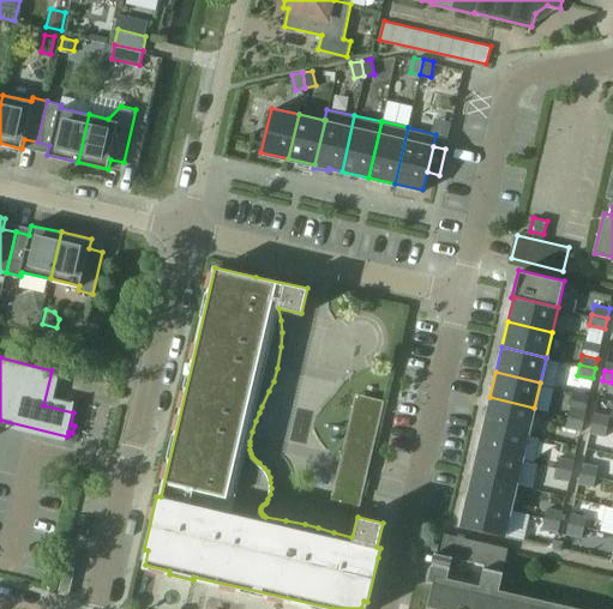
[(534,408),(490,397),(484,422),(528,433),(534,408)]
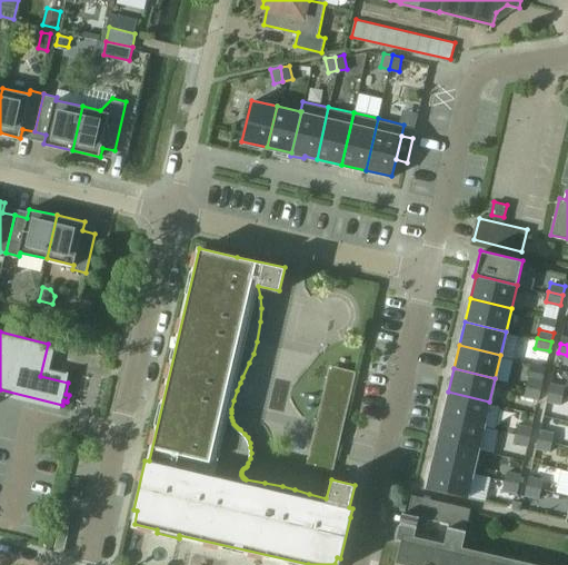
[(529,376),(527,386),(540,388),(542,379),(529,376)]
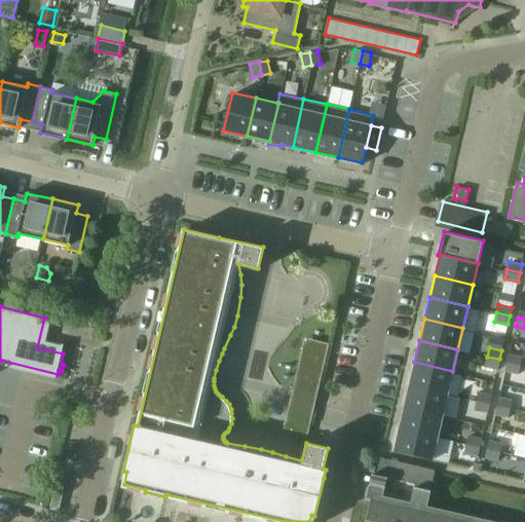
[(522,356),(510,352),(508,361),(520,364),(522,356)]
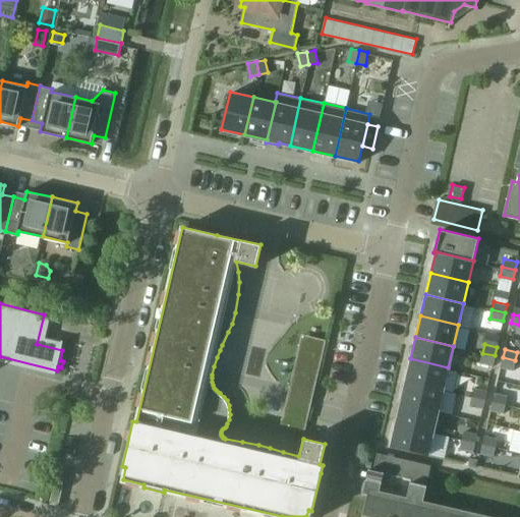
[(482,353),(480,361),(493,364),(495,355),(482,353)]
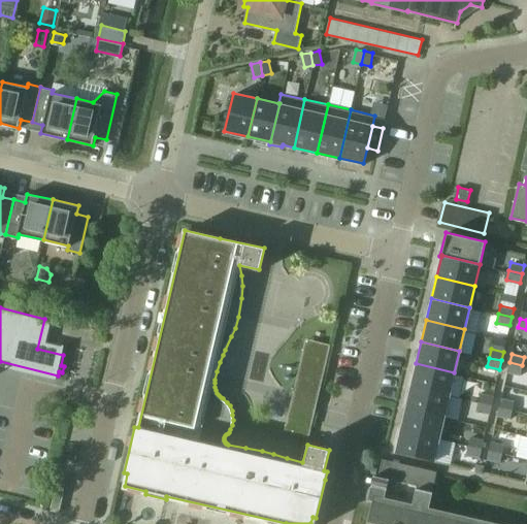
[(509,362),(507,370),(520,373),(522,365),(509,362)]
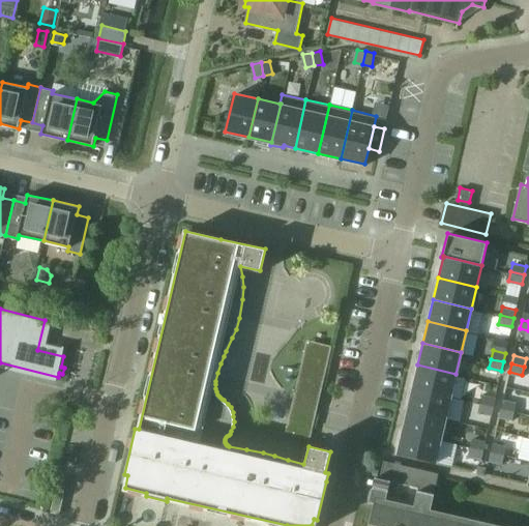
[(456,374),(417,364),(413,386),(451,396),(451,395),(462,397),(466,377),(456,375),(456,374)]
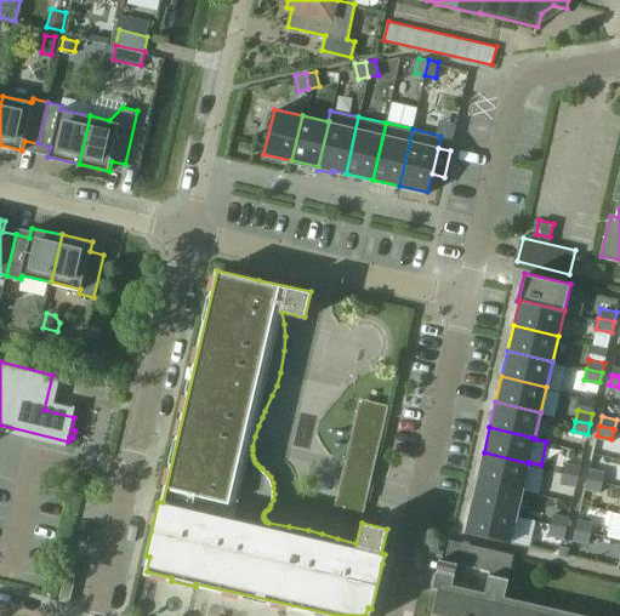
[(529,463),(484,452),(478,478),(523,489),(523,488),(539,491),(545,467),(529,463)]
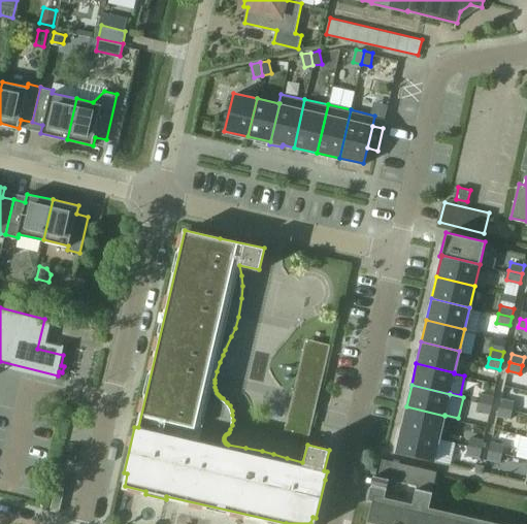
[(493,395),(481,392),(479,400),(491,403),(493,395)]
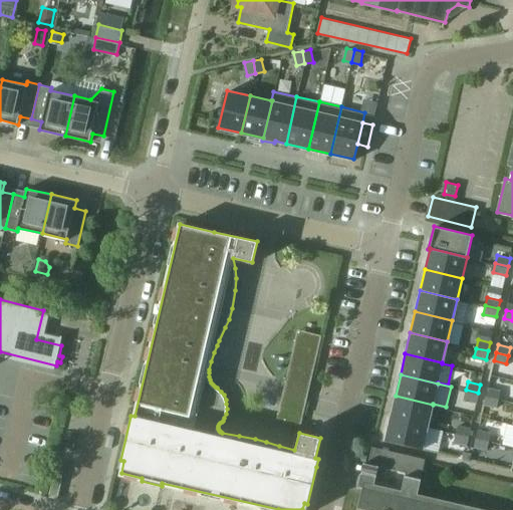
[(500,390),(488,387),(486,395),(499,398),(500,390)]
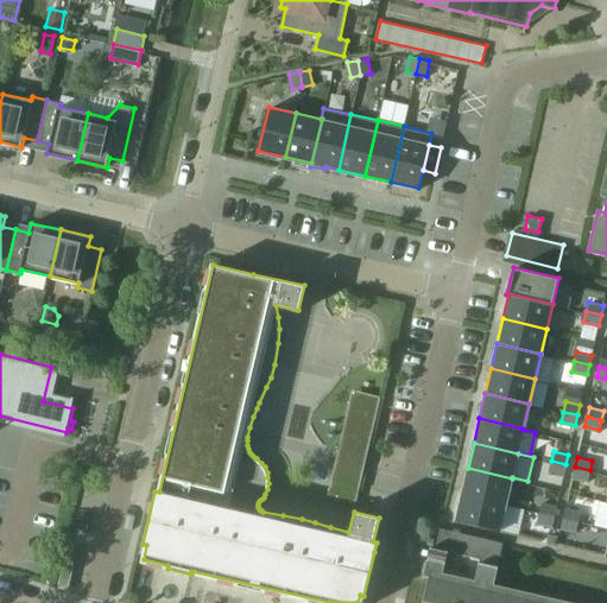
[(336,458),(327,495),(355,502),(359,488),(341,483),(346,461),(336,458)]
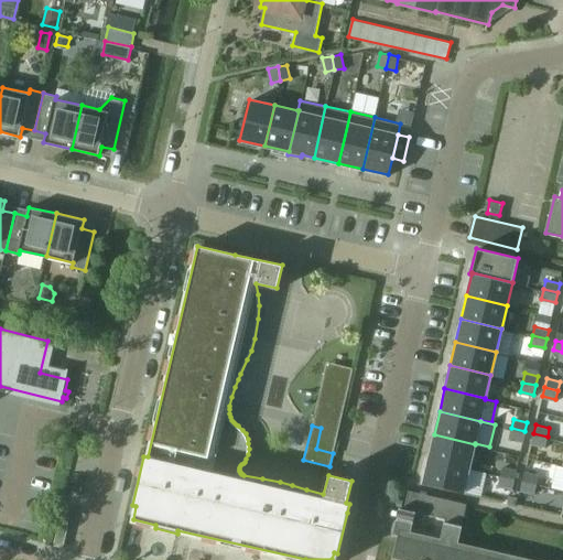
[(511,428),(509,438),(523,441),(524,431),(511,428)]
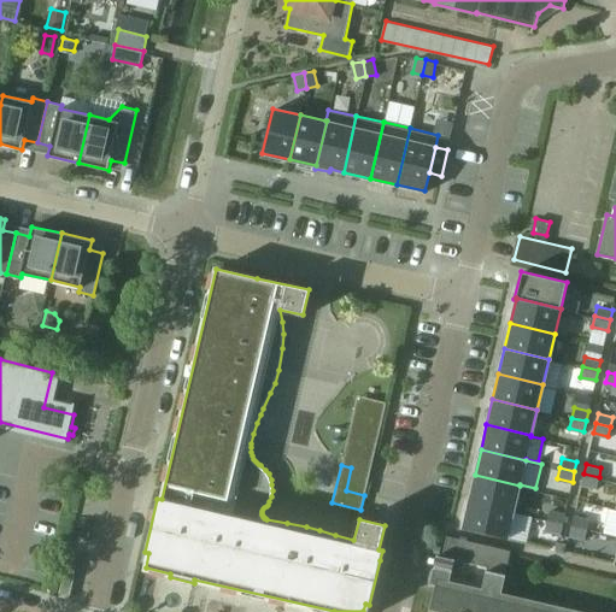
[(584,474),(581,484),(597,487),(599,477),(584,474)]
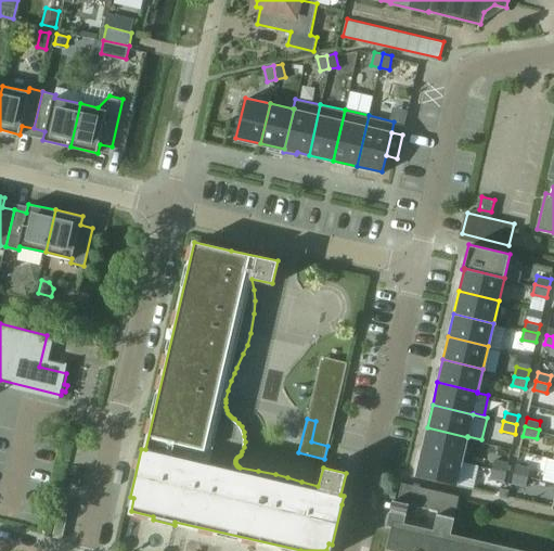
[(467,437),(427,427),(422,450),(462,460),(467,437)]
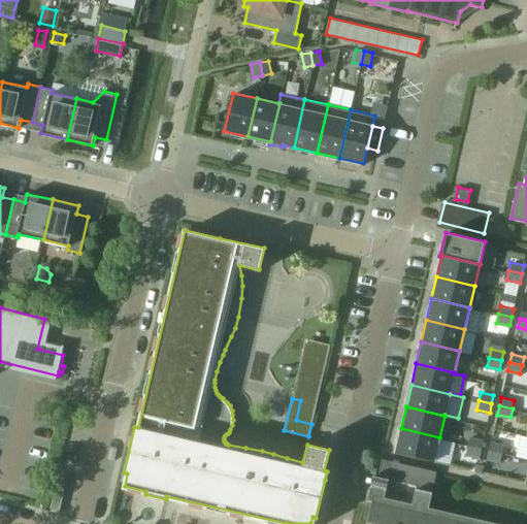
[(401,428),(396,451),(434,460),(434,458),(451,461),(455,440),(439,437),(401,428)]
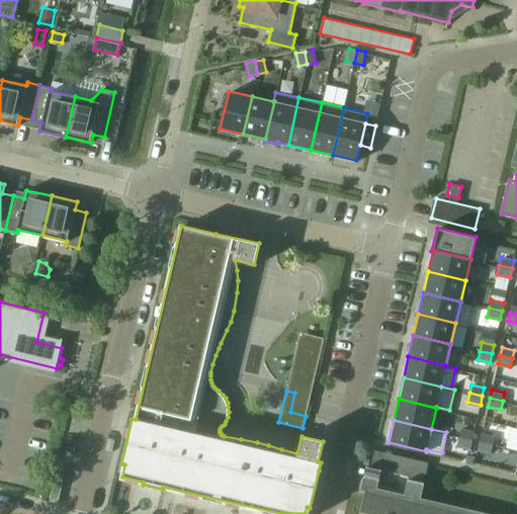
[(516,426),(511,425),(507,446),(516,449),(516,426)]
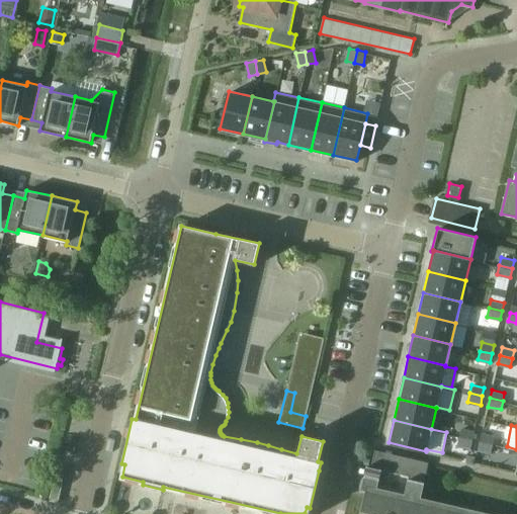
[(475,430),(461,427),(459,436),(472,438),(475,430)]
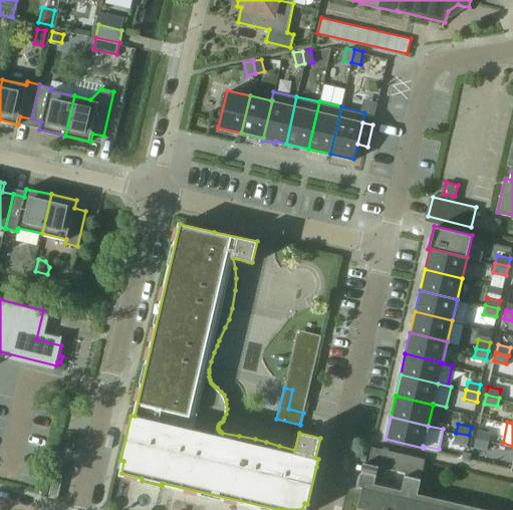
[(75,429),(67,427),(61,451),(70,453),(75,429)]
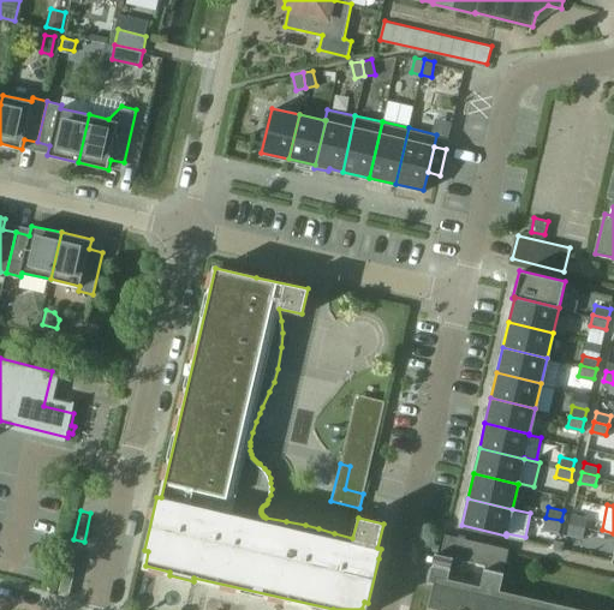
[(588,516),(572,513),(570,522),(585,526),(588,516)]
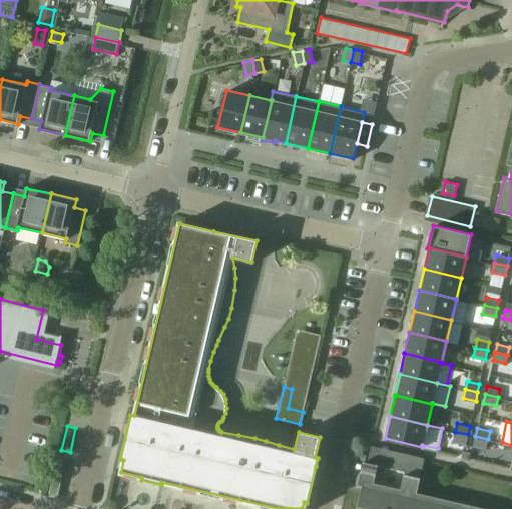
[(455,432),(453,440),(466,443),(468,434),(455,432)]
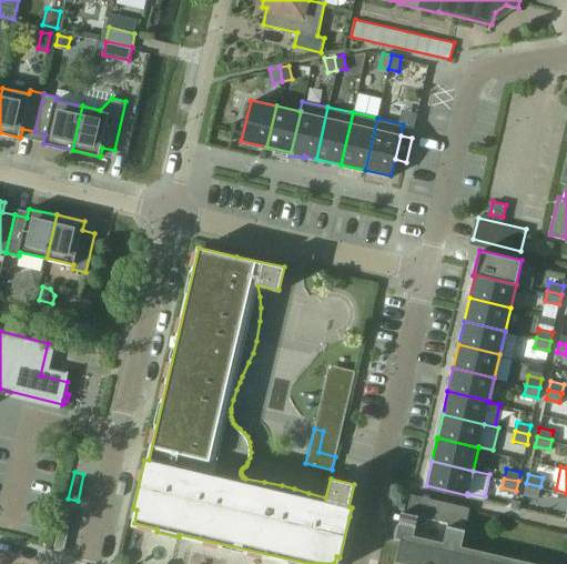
[(526,483),(524,492),(538,495),(540,486),(526,483)]
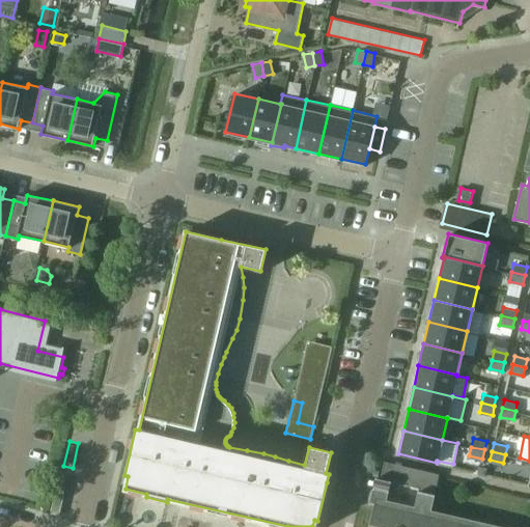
[(481,526),(431,516),(442,473),(387,461),(383,479),(379,478),(379,477),(378,477),(372,502),(377,503),(370,526),(481,526)]
